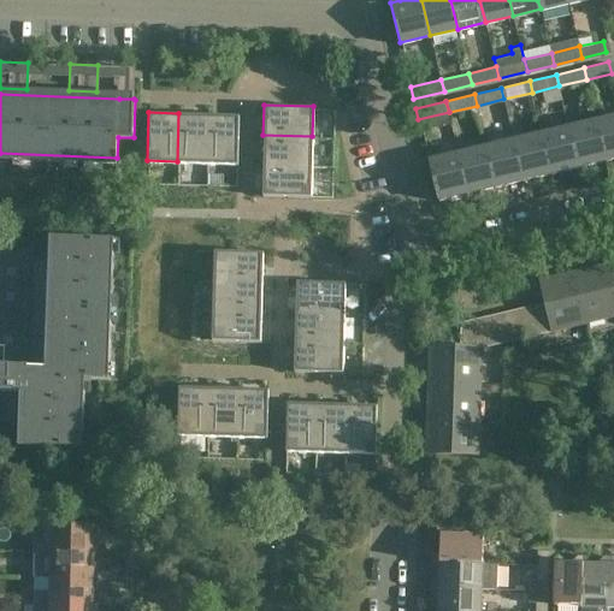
[(208,113),(178,113),(177,161),(206,162),(208,113)]
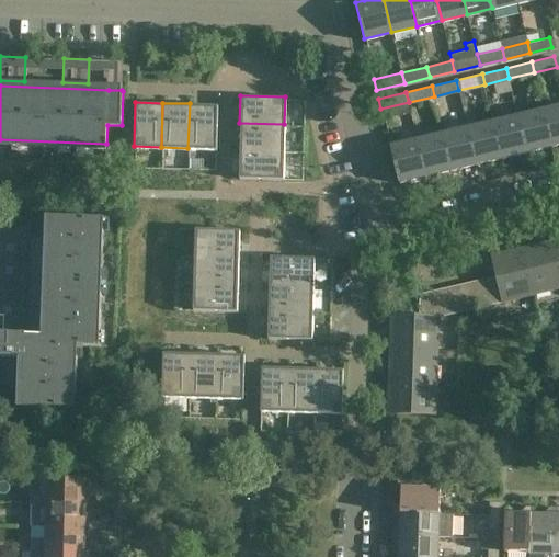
[(216,104),(190,103),(187,148),(215,149),(216,104)]
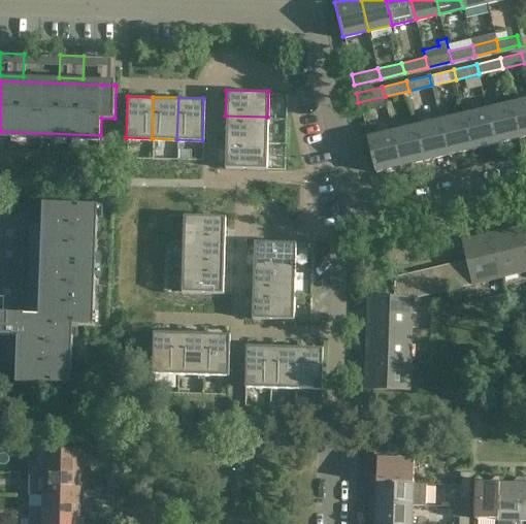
[(525,97),(511,101),(519,136),(525,134),(525,97)]
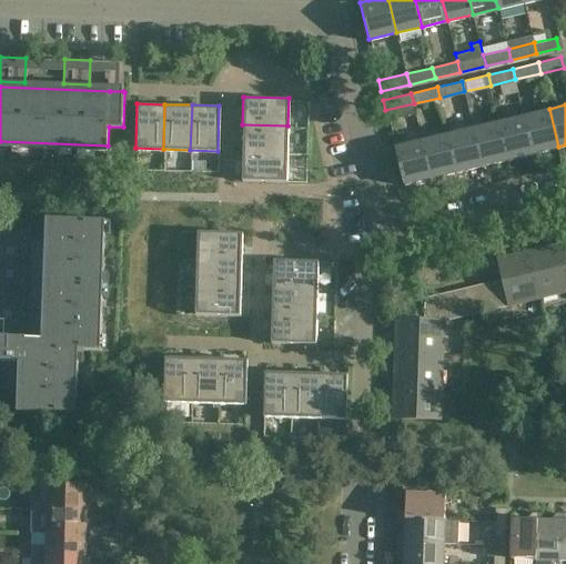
[(549,109),(524,114),(533,152),(558,147),(549,109)]
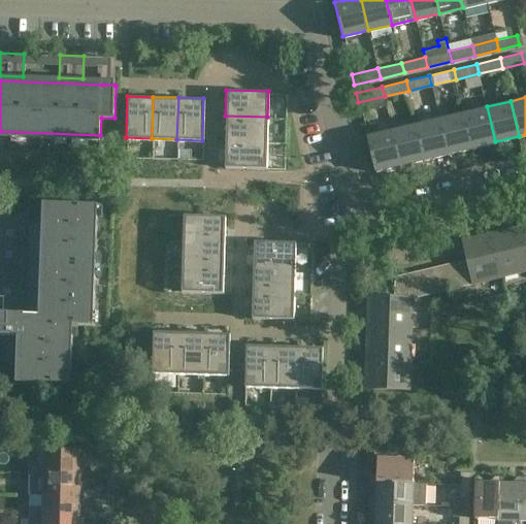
[(495,141),(487,106),(464,111),(472,146),(495,141)]
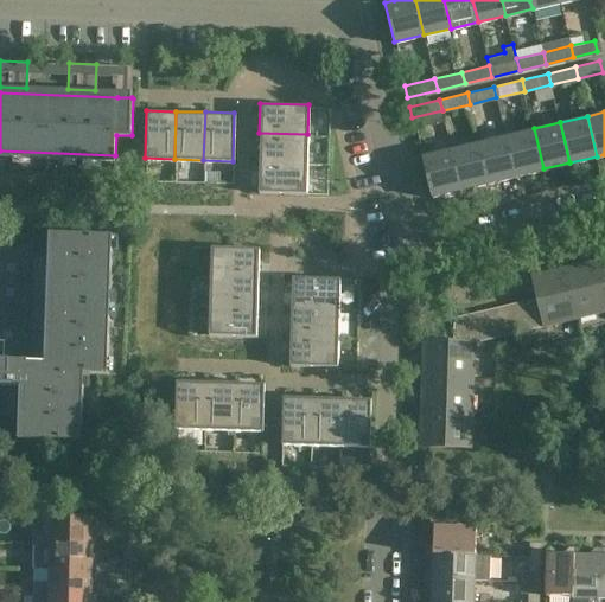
[(543,168),(534,128),(505,135),(515,175),(543,168)]
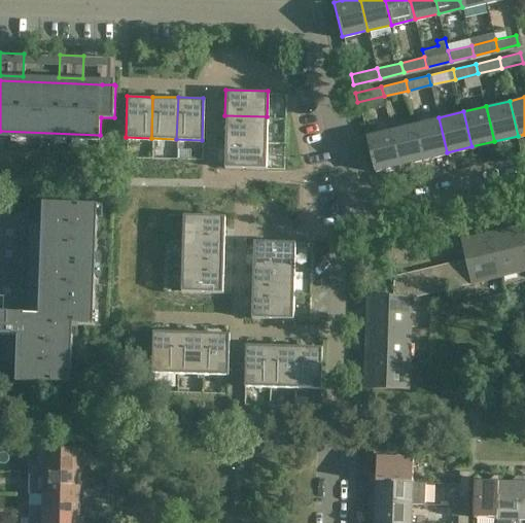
[(267,116),(224,115),(224,140),(266,141),(267,116)]
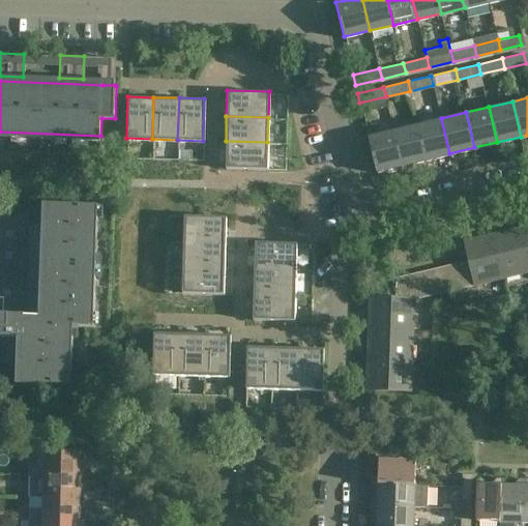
[(441,118),(417,123),(427,158),(449,153),(441,118)]
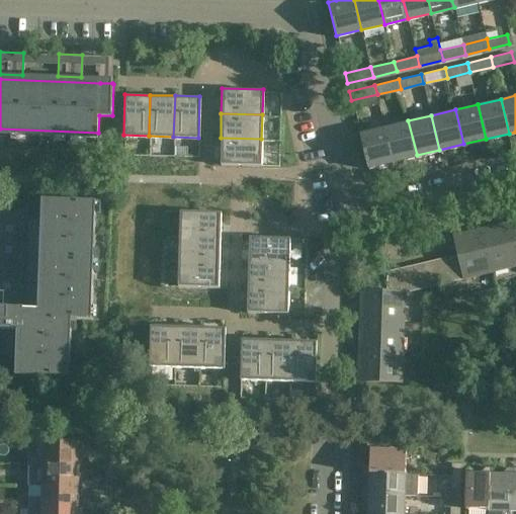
[(408,120),(384,125),(394,160),(417,155),(408,120)]
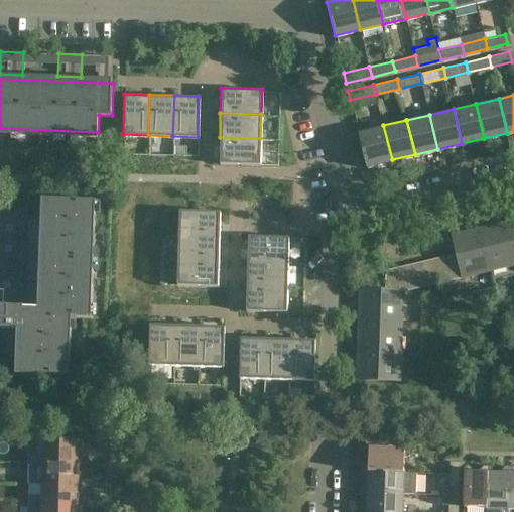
[(392,159),(383,125),(357,132),(365,166),(392,159)]
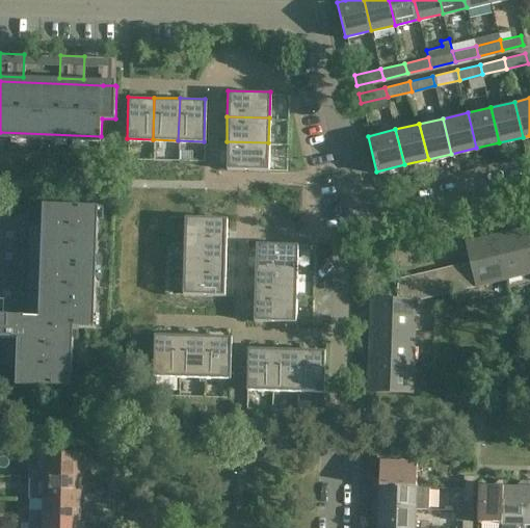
[(268,142),(227,141),(226,167),(267,168),(268,142)]
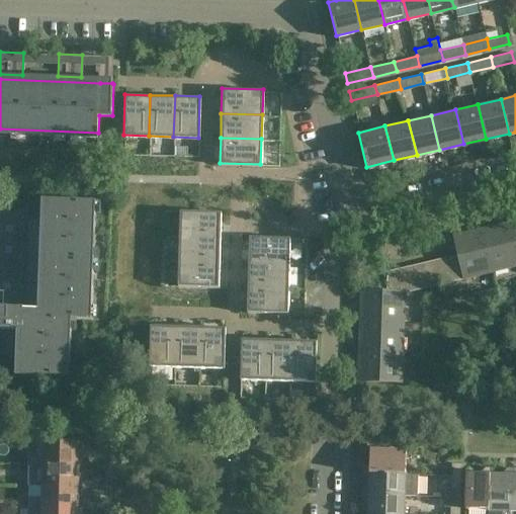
[(96,201),(46,200),(43,317),(20,316),(18,374),(68,376),(69,319),(92,320),(92,314),(93,285),(94,256),(95,227),(96,201)]
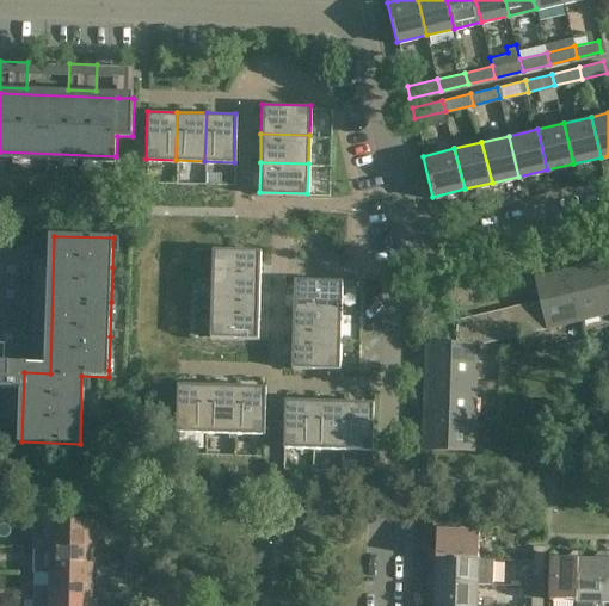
[(211,247),(210,277),(259,278),(259,248),(211,247)]
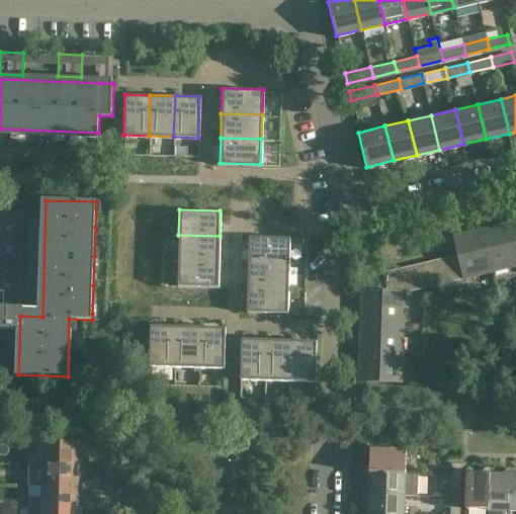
[(515,236),(512,220),(483,227),(493,269),(515,263),(515,236)]
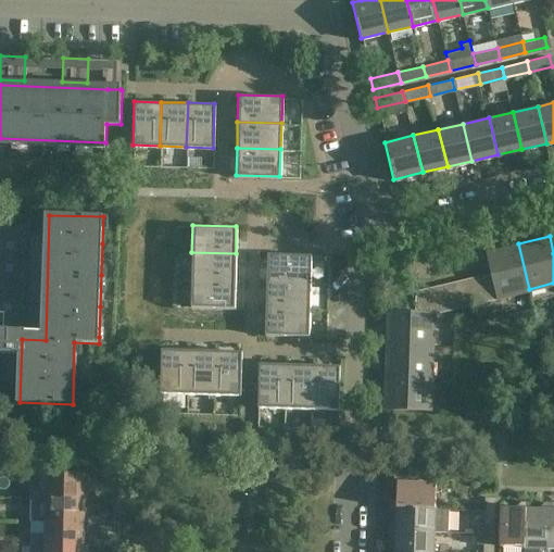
[(529,289),(518,243),(486,251),(491,273),(496,297),(529,289)]
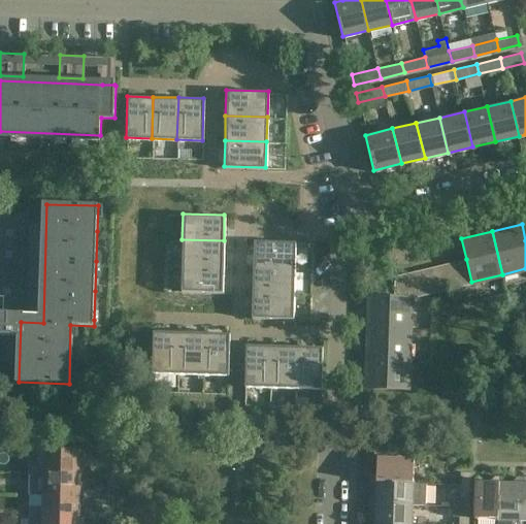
[(182,239),(181,265),(223,266),(224,240),(182,239)]
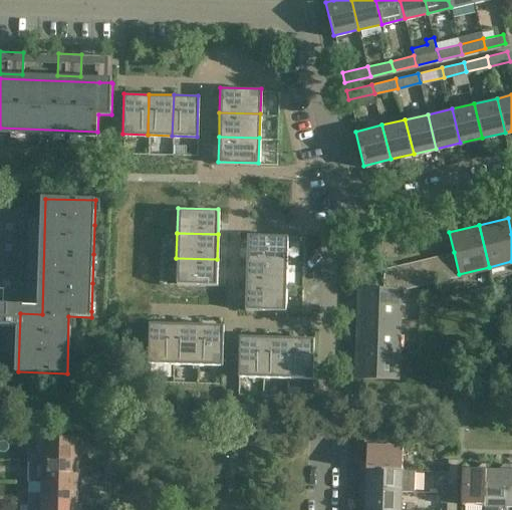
[(246,234),(246,259),(286,260),(287,235),(246,234)]
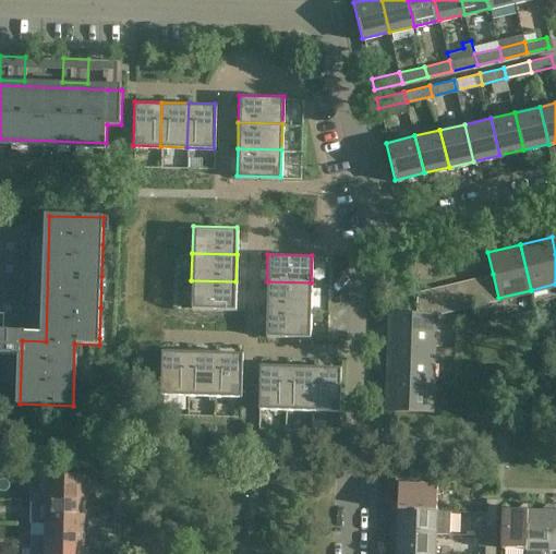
[(493,274),(480,277),(485,303),(498,300),(498,298),(493,274)]
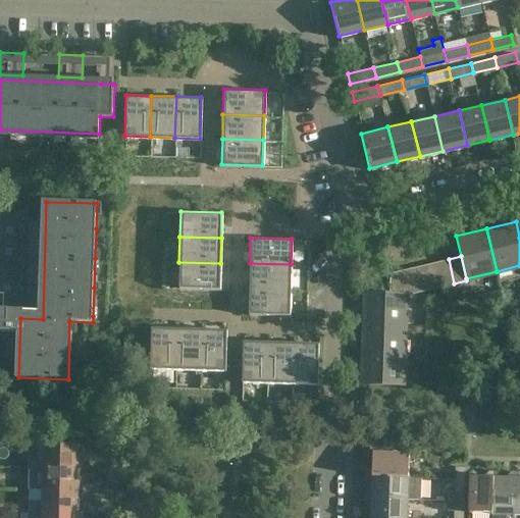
[(449,259),(436,262),(443,286),(454,283),(449,259)]
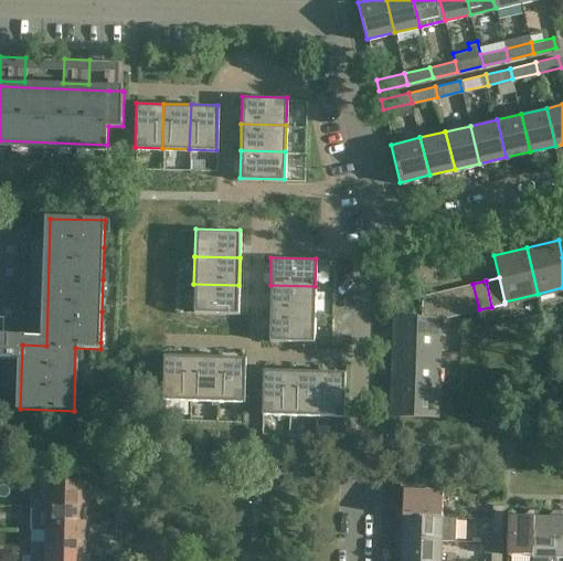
[(237,313),(238,285),(193,284),(193,310),(237,313)]
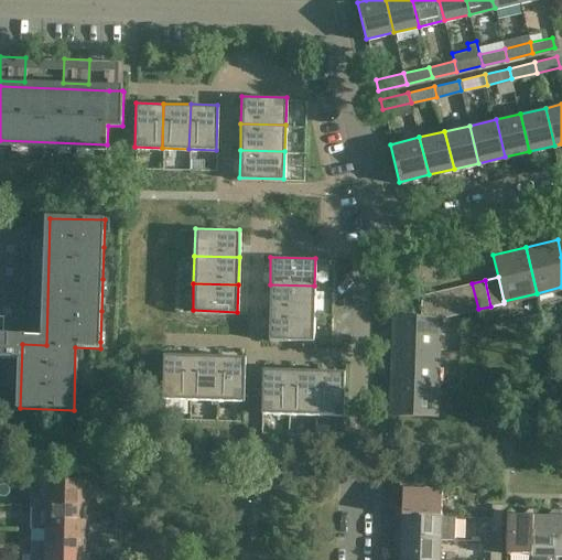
[(472,283),(458,287),(465,312),(478,309),(472,283)]
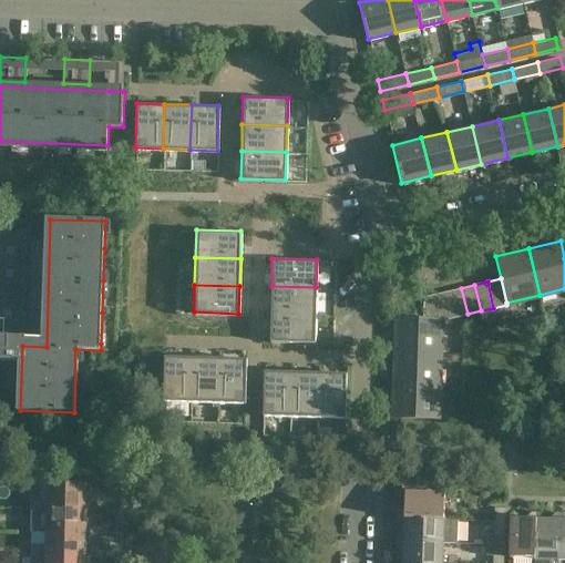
[(271,286),(270,313),(315,315),(316,287),(271,286)]
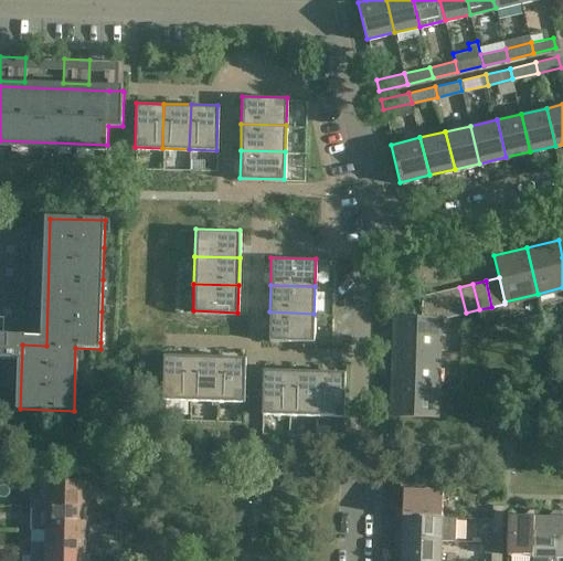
[(459,287),(447,290),(453,316),(466,313),(459,287)]
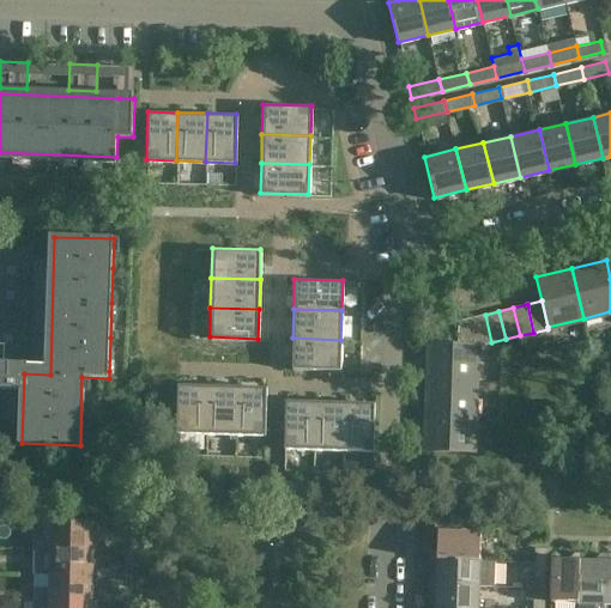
[(485,315),(471,317),(477,344),(478,345),(478,346),(491,342),(485,315)]
